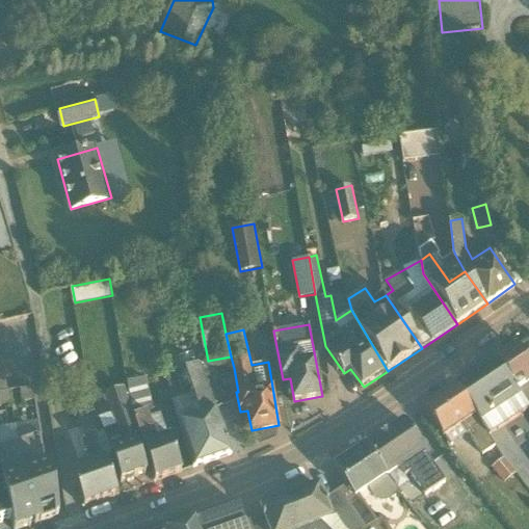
[(0,404),(12,403),(10,390),(9,390),(0,334),(0,404)]
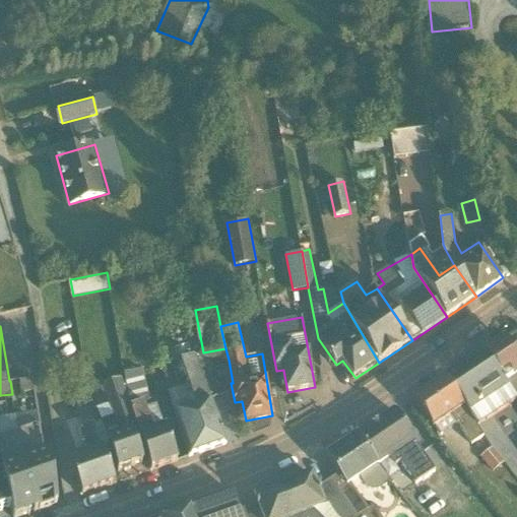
[(516,358),(504,339),(485,352),(516,396),(516,358)]
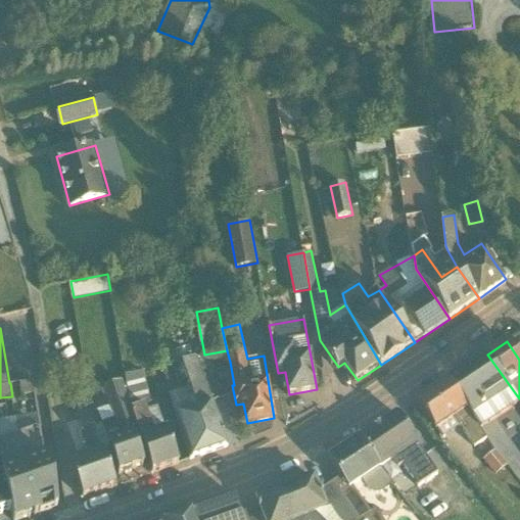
[(487,355),(448,381),(482,429),(519,403),(519,398),(487,355)]
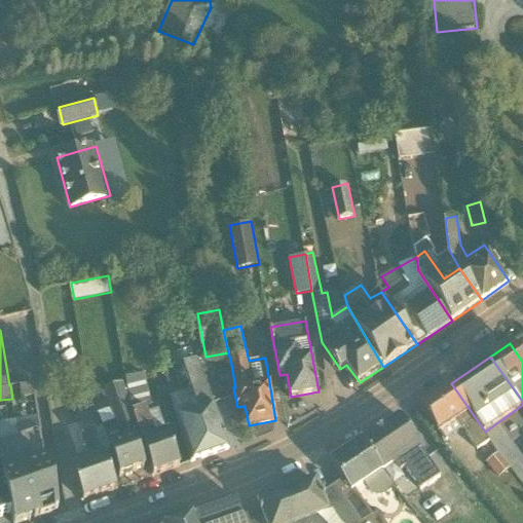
[(230,448),(198,359),(184,364),(191,388),(171,396),(193,461),(230,448)]
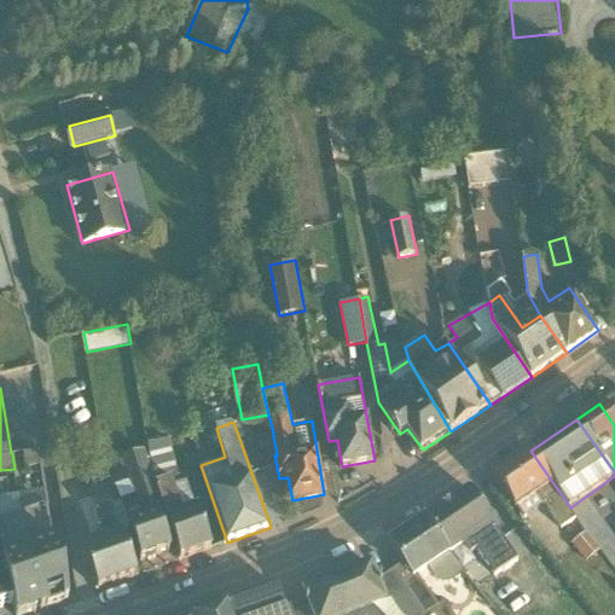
[(181,558),(212,547),(189,481),(184,482),(169,437),(148,442),(154,471),(181,558)]
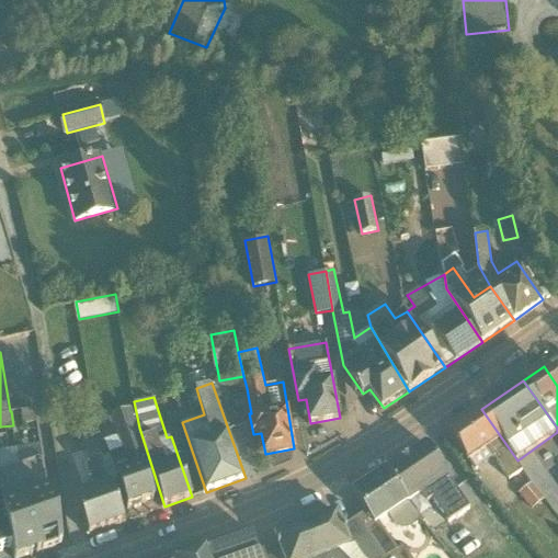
[(22,424),(37,421),(35,408),(20,410),(22,424)]
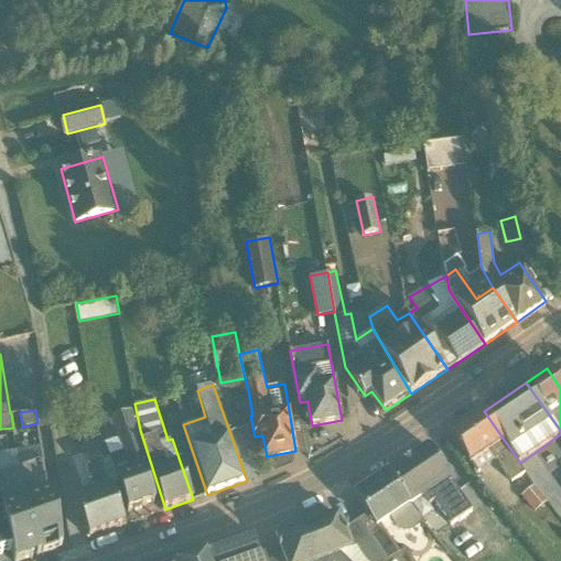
[(120,482),(129,509),(133,508),(137,510),(142,509),(144,505),(157,500),(146,466),(150,464),(140,430),(132,410),(112,418),(120,438),(106,443),(110,457),(104,460),(112,484),(120,482)]
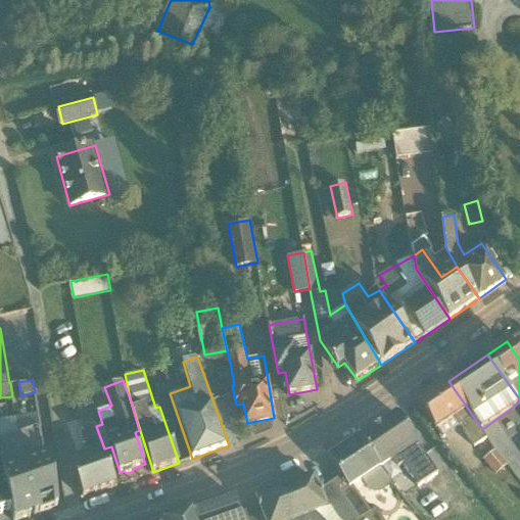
[(487,438),(482,429),(448,381),(419,400),(444,437),(462,426),(476,446),(487,438)]
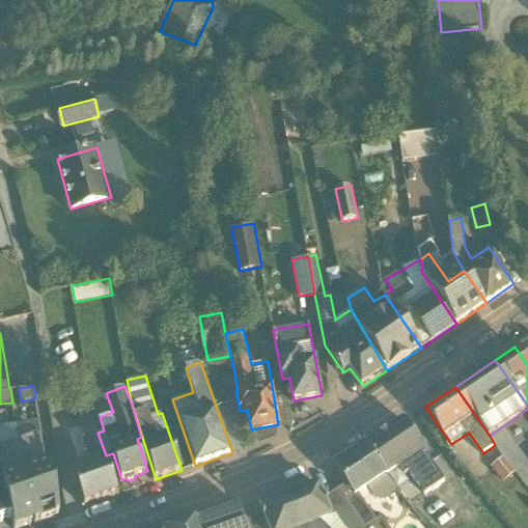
[(98,433),(82,388),(75,391),(89,434),(86,435),(94,461),(74,468),(85,504),(118,492),(106,455),(98,433)]
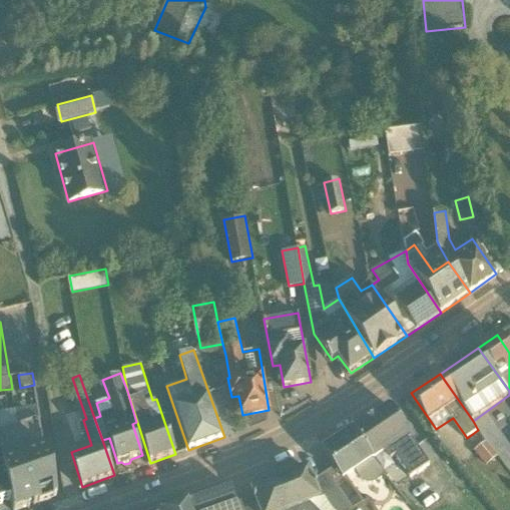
[(37,404),(0,412),(0,446),(1,453),(11,499),(16,509),(17,509),(53,498),(37,404)]
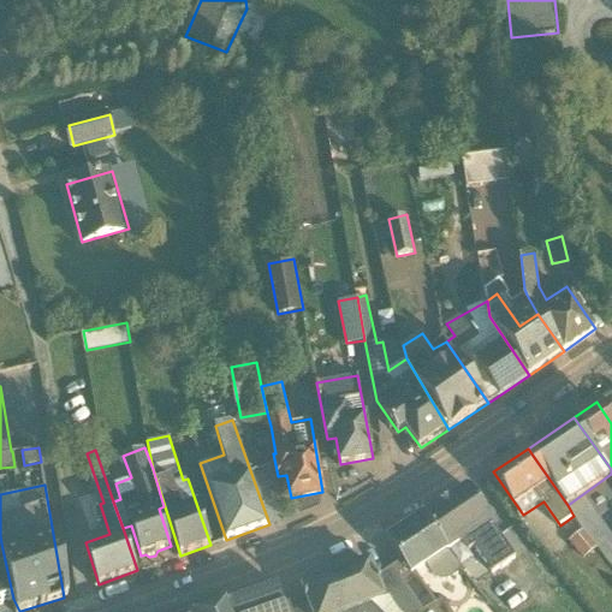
[(467,485),(425,516),(450,551),(463,542),(468,548),(475,544),(494,571),(517,554),(467,485)]
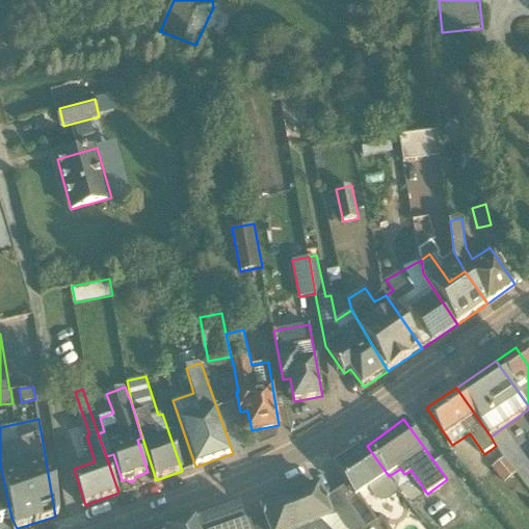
[(401,493),(389,476),(367,446),(336,468),(349,485),(340,494),(366,528),(391,528),(385,519),(380,523),(363,500),(371,493),(381,507),(401,493)]
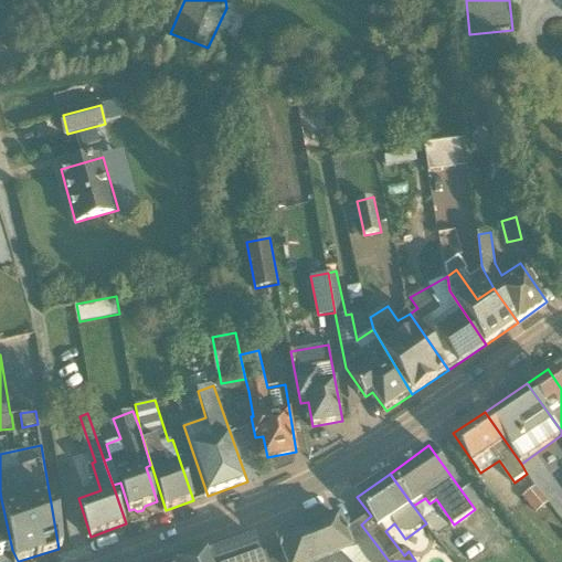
[(1,499),(0,499),(0,553),(12,550),(1,499)]
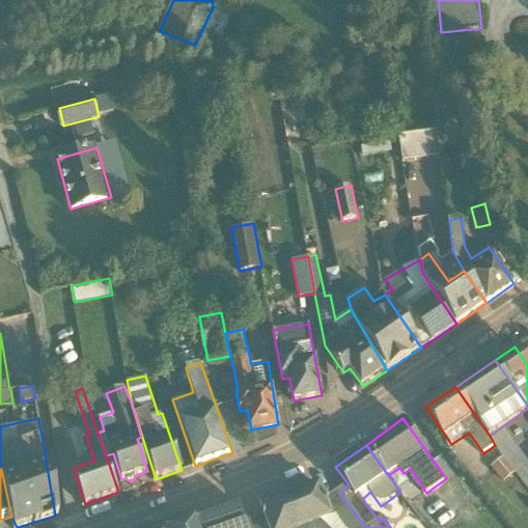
[(365,527),(339,493),(327,500),(320,485),(290,496),(302,527),(365,527)]
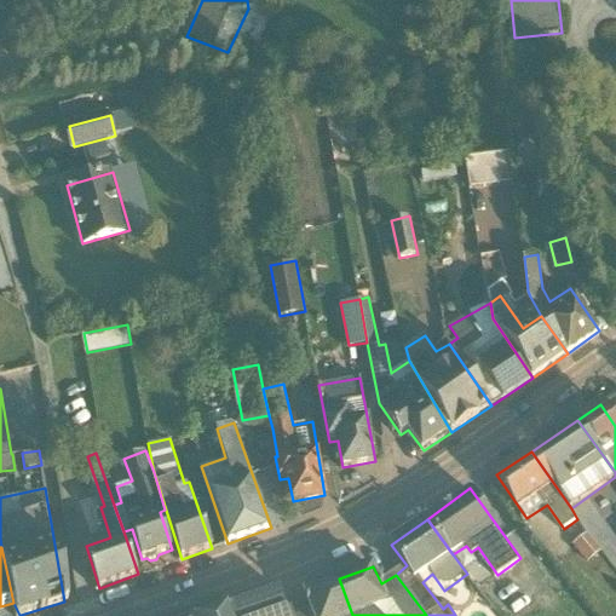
[(352,615),(339,579),(306,591),(309,604),(288,610),(291,615),(352,615)]
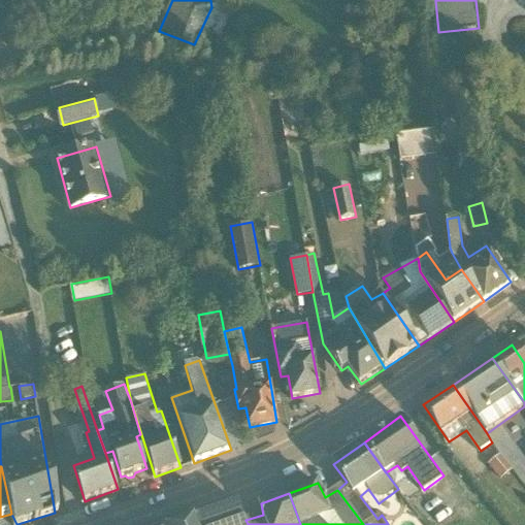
[(248,524),(245,520),(238,499),(169,524),(248,524)]
